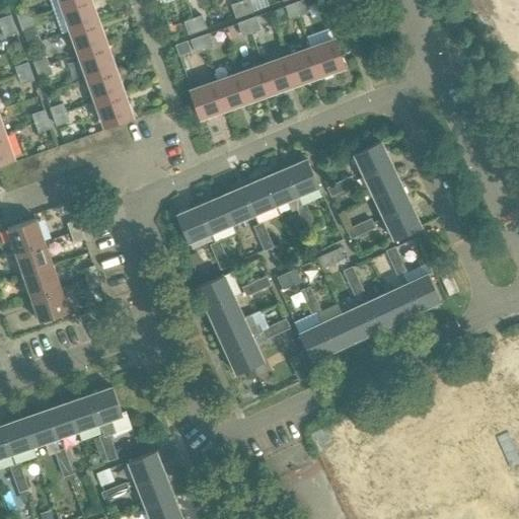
[(72,30),(98,21),(90,0),(82,0),(63,6),(72,30)]
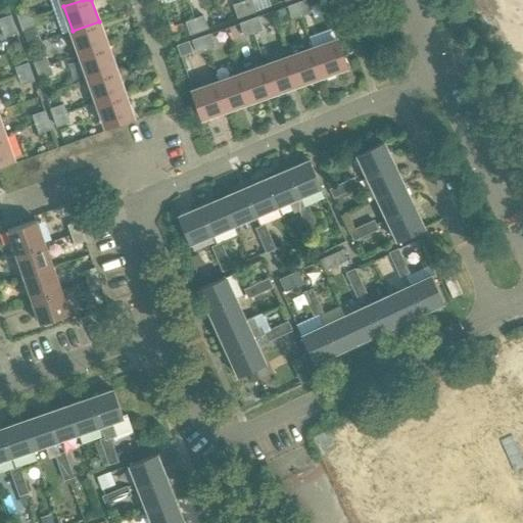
[(247,0),(243,2),(247,14),(256,11),(251,0),(247,0)]
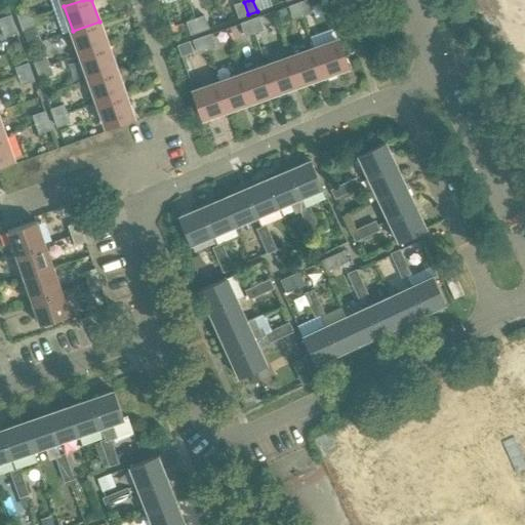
[(307,0),(298,3),(303,15),(312,12),(307,0)]
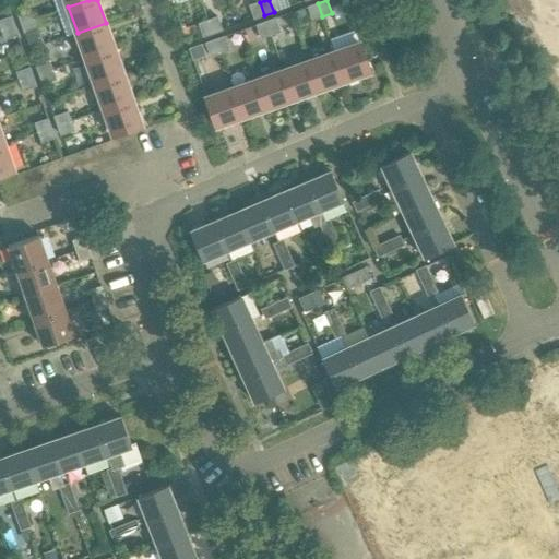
[(254,19),(264,15),(260,2),(250,6),(254,19)]
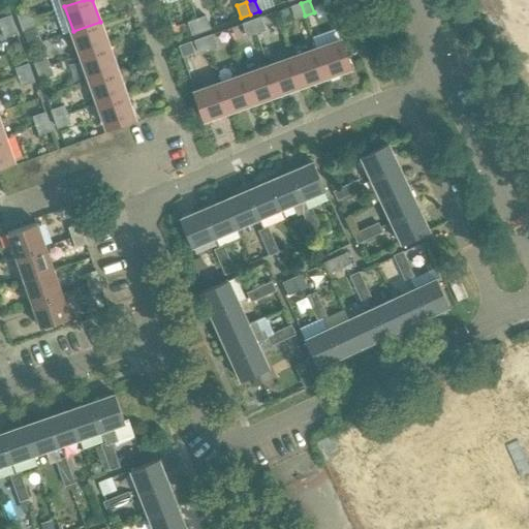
[(297,19),(305,16),(301,3),(292,6),(297,19)]
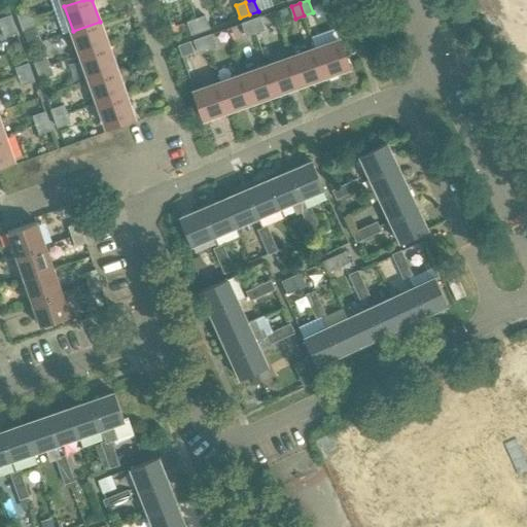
[(16,12),(20,22),(33,18),(30,8),(16,12)]
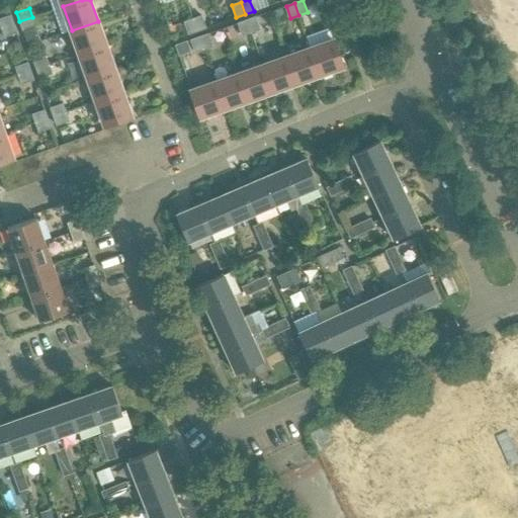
[(0,22),(2,28),(14,23),(11,15),(0,18),(0,22)]
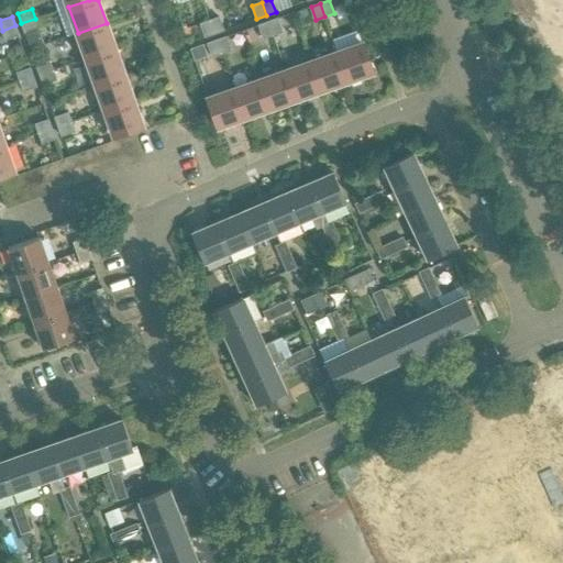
[(210,20),(214,34),(224,31),(219,17),(210,20)]
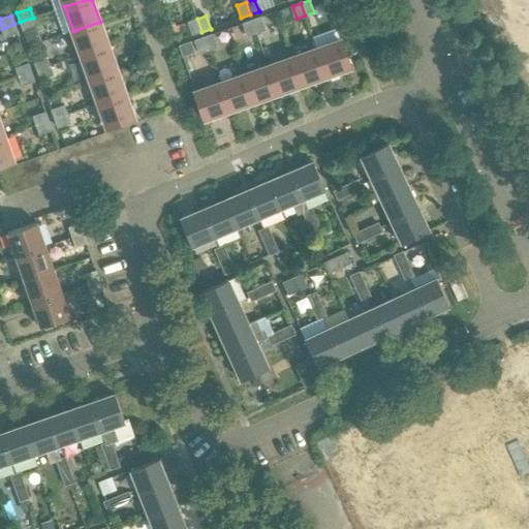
[(20,22),(29,47),(41,41),(36,27),(33,18),(20,22)]
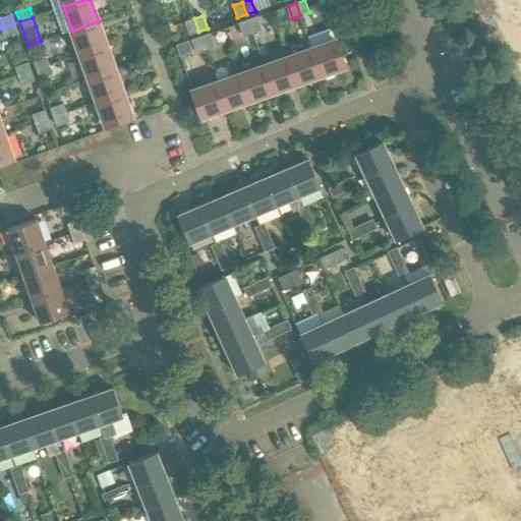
[(248,20),(253,33),(262,30),(257,17),(248,20)]
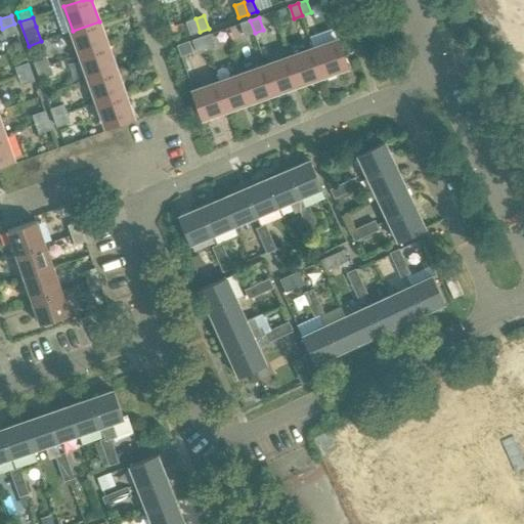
[(191,35),(200,32),(195,18),(186,22),(191,35)]
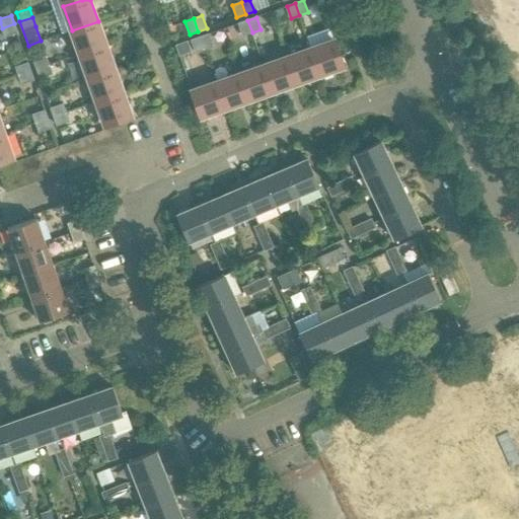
[(243,35),(252,32),(247,20),(239,23),(243,35)]
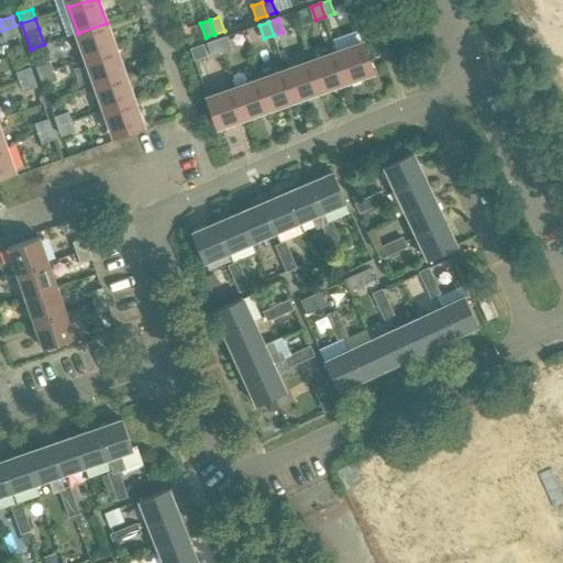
[(107,23),(78,33),(87,58),(116,50),(107,23)]
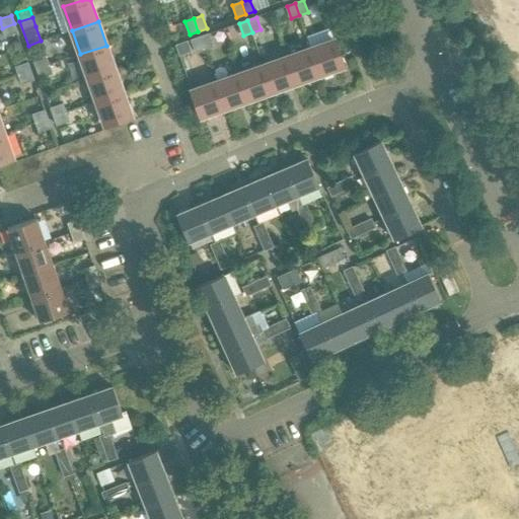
[(14,23),(2,28),(5,36),(17,32),(14,23)]
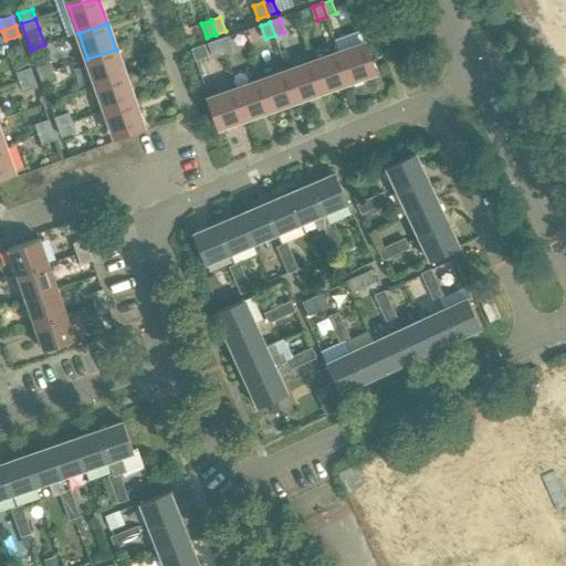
[(218,40),(223,54),(232,51),(228,37),(218,40)]
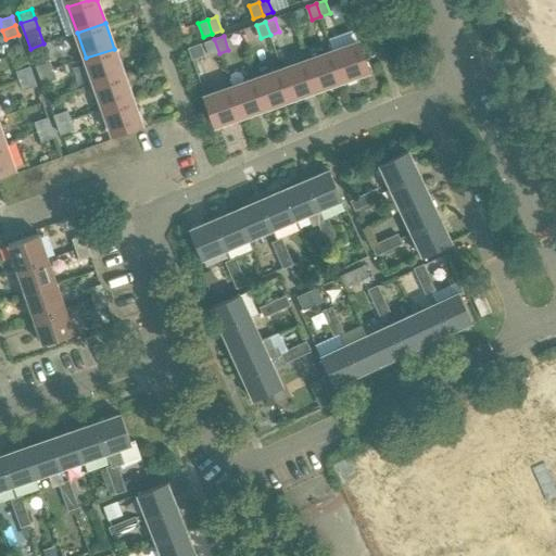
[(210,57),(219,53),(214,39),(205,42),(210,57)]
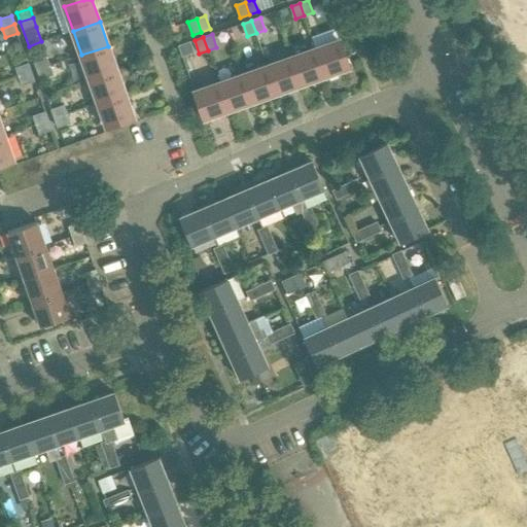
[(315,47),(325,75),(350,67),(340,38),(315,47)]
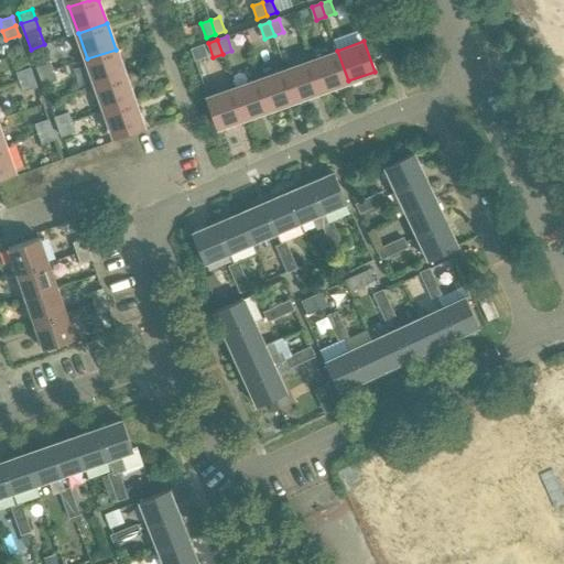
[(195,58),(208,54),(204,43),(192,47),(195,58)]
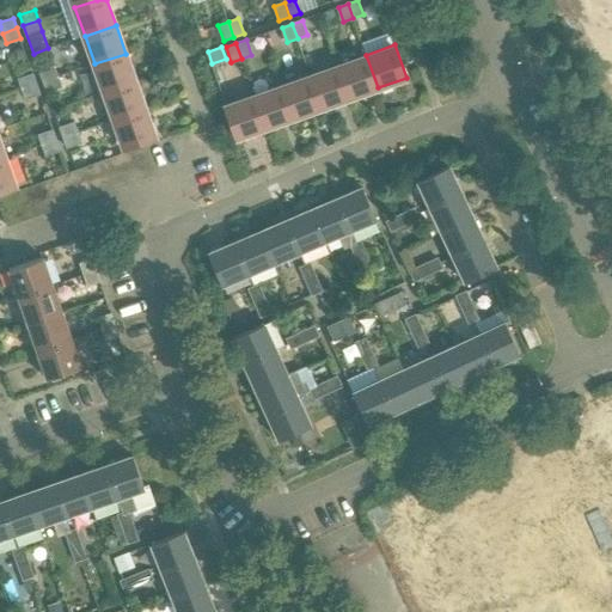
[(104,92),(135,81),(126,54),(95,63),(104,92)]
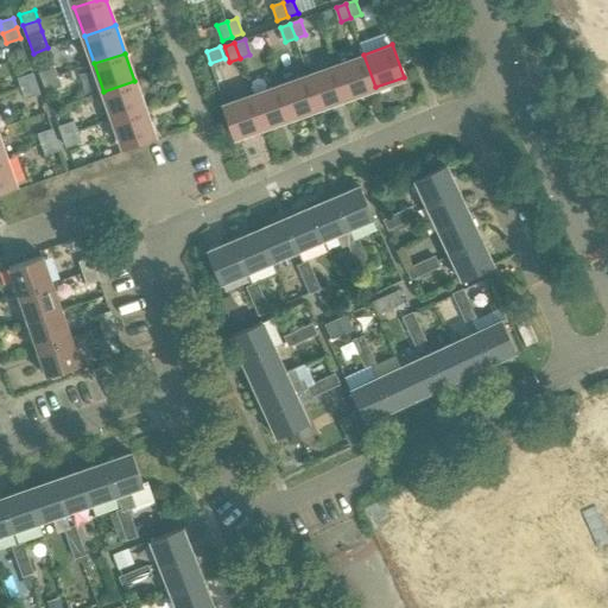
[(336,64),(348,97),(375,87),(363,55),(336,64)]
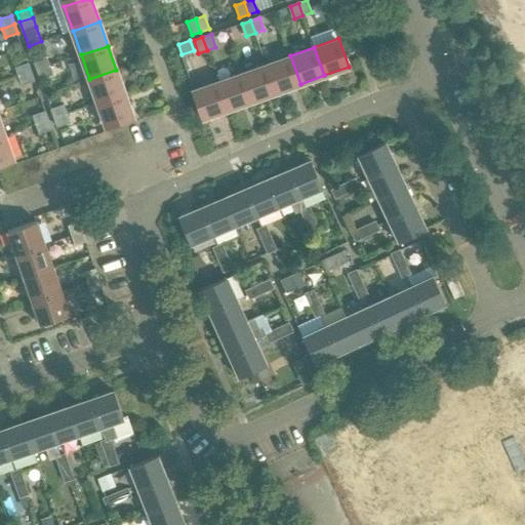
[(276,92),(300,84),(290,55),(266,65),(276,92)]
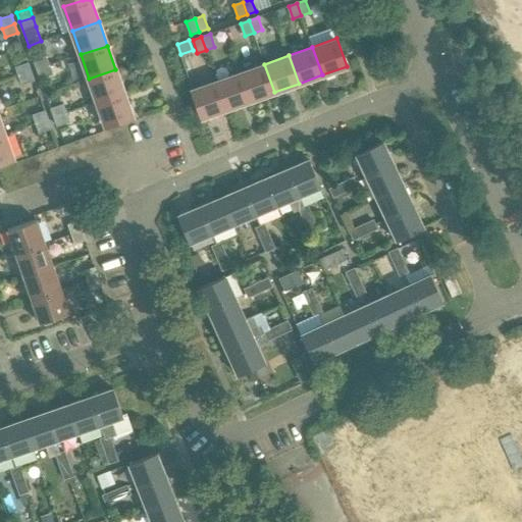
[(37,69),(49,65),(46,56),(34,60),(37,69)]
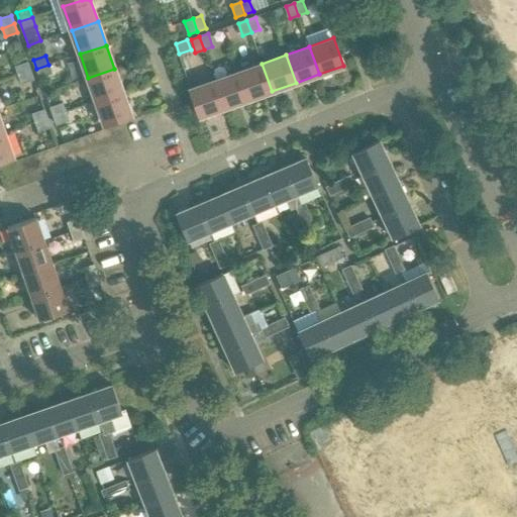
[(18,76),(30,71),(27,63),(15,67),(18,76)]
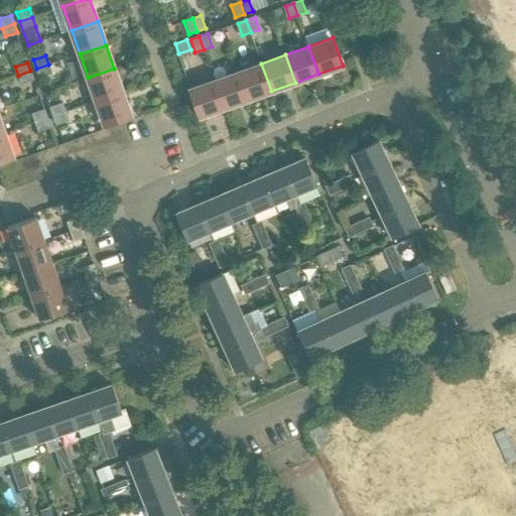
[(238,72),(248,99),(271,91),(261,63),(238,72)]
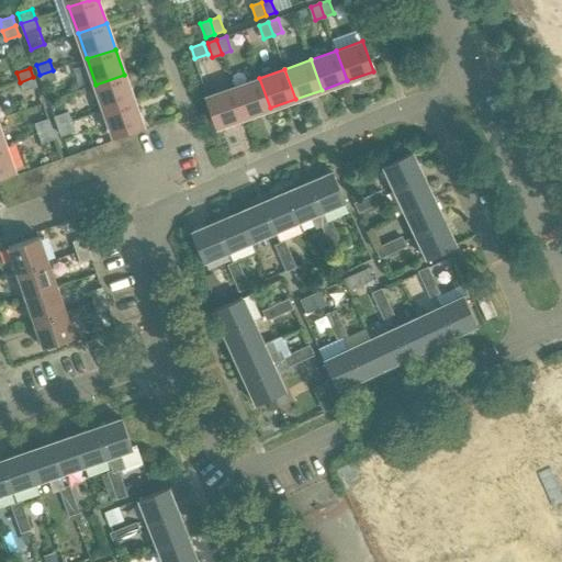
[(53,70),(40,75),(43,85),(56,79),(53,70)]
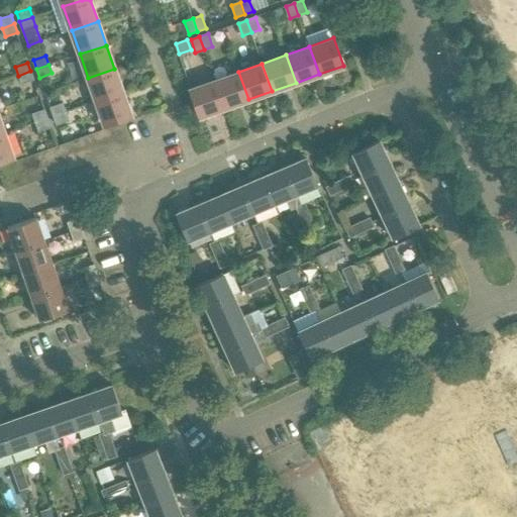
[(114,69),(88,78),(96,102),(123,93),(114,69)]
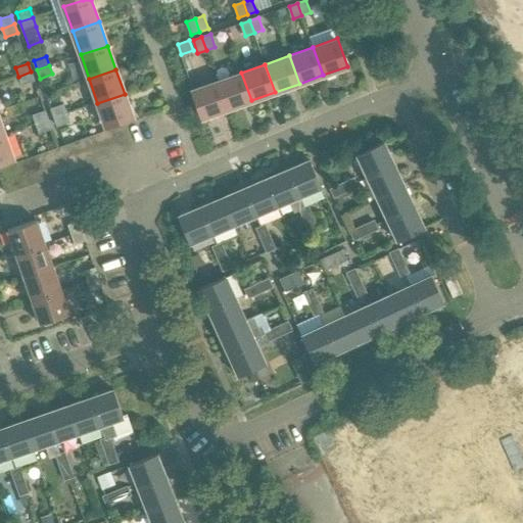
[(31,72),(18,77),(21,85),(34,81),(31,72)]
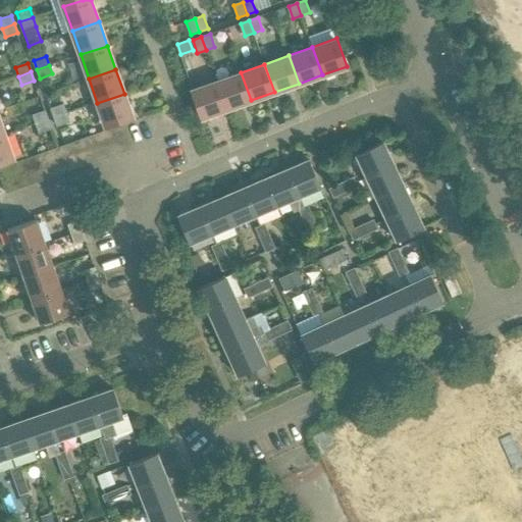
[(227,109),(251,100),(241,72),(217,81),(227,109)]
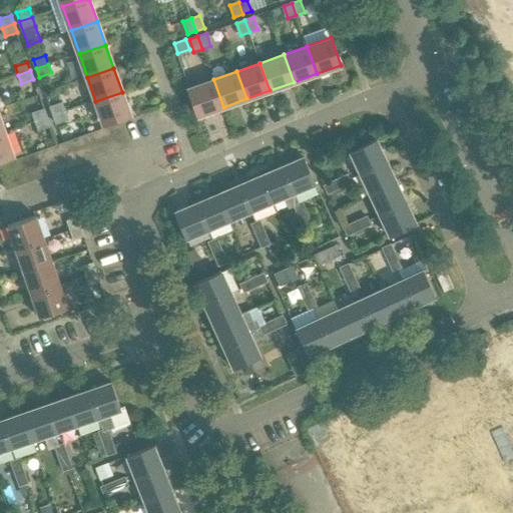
[(199,115),(223,107),(213,79),(189,88),(199,115)]
